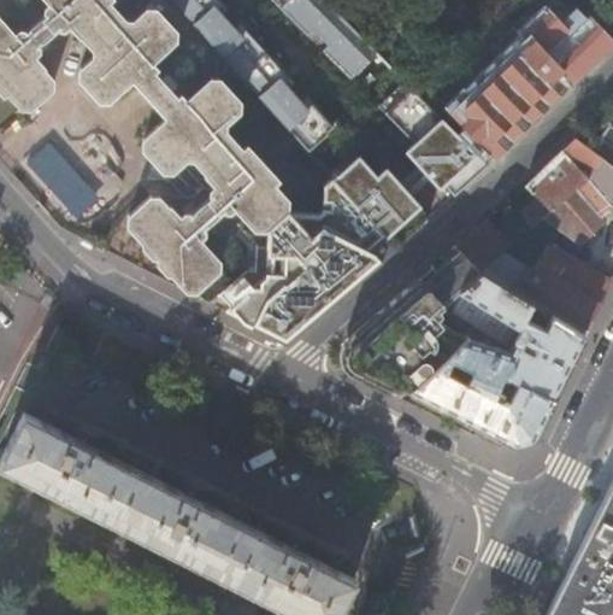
[(47,0),(54,7),(49,12),(51,17),(65,33),(70,33),(75,29),(84,40),(87,39),(98,51),(99,60),(84,74),(84,83),(104,104),(113,104),(135,83),(142,89),(159,74),(160,69),(157,65),(180,44),(178,34),(158,12),(149,12),(139,24),(127,24),(110,6),(115,1),(112,0),(47,0)]
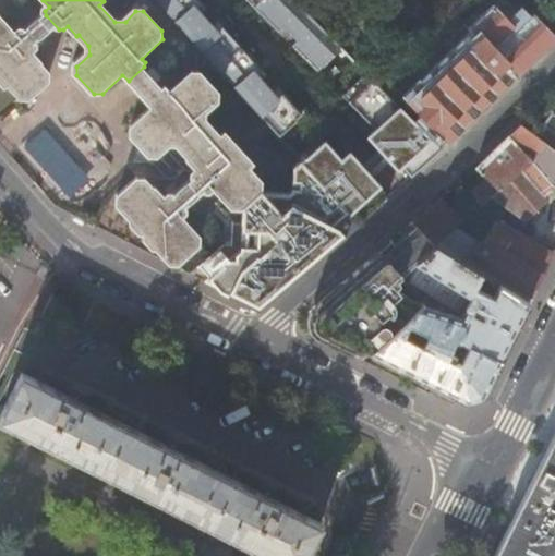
[(158,0),(306,164),(336,196),(361,226),(384,205),(219,24),(232,14),(243,5),(396,160),(401,166),(402,165),(413,178),(443,150),(296,0),(158,0)]
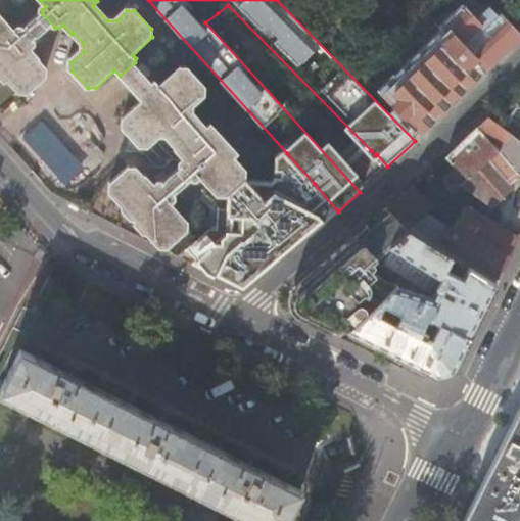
[(450,19),(445,17),(376,85),(420,132),(483,70),(486,73),(519,40),(519,32),(504,15),(500,16),(489,5),(484,8),(474,0),(467,7),(464,6),(450,19)]
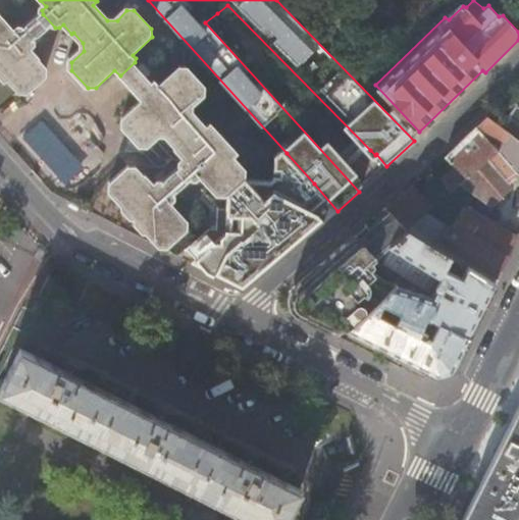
[(473,0),(483,8),(488,5),(483,0),(473,0)]
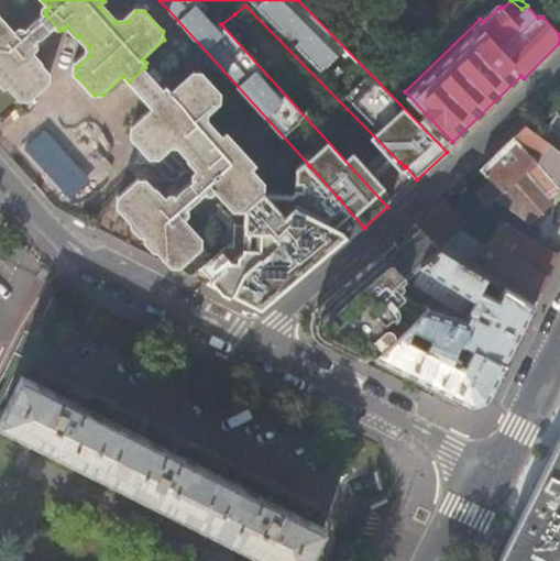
[(0,17),(0,80),(7,88),(10,88),(22,101),(32,101),(52,84),(52,77),(35,56),(41,52),(39,47),(26,33),(22,32),(18,36),(0,17)]
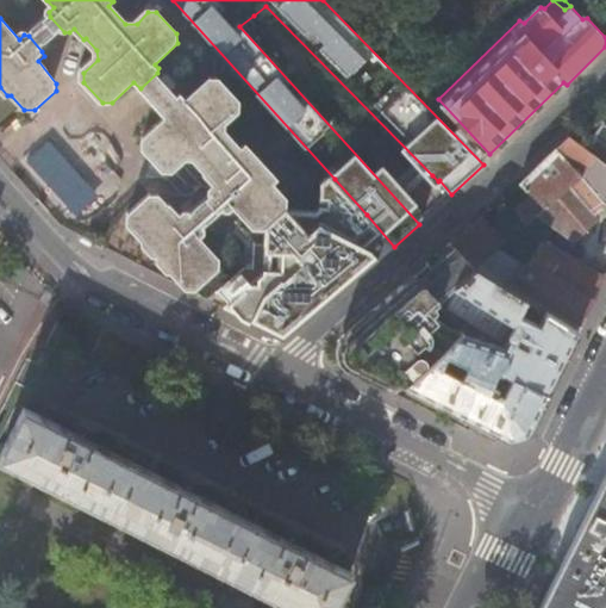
[(220,82),(211,82),(189,101),(185,97),(181,97),(163,113),(169,121),(147,141),(147,152),(164,172),(175,172),(188,160),(195,159),(207,174),(207,175),(217,186),(210,192),(229,213),(236,208),(247,219),(255,228),(266,227),(286,209),(287,200),(273,185),(277,180),(248,147),(242,152),(225,134),(226,124),(239,112),(239,104),(220,82)]
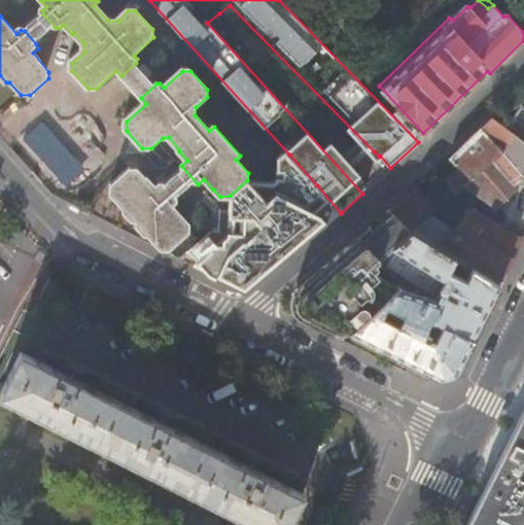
[(523,89),(513,100),(523,108),(523,89)]
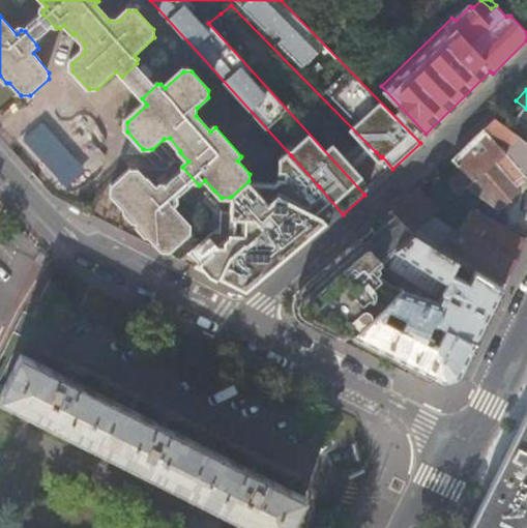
[(526,109),(511,130),(526,142),(526,109)]
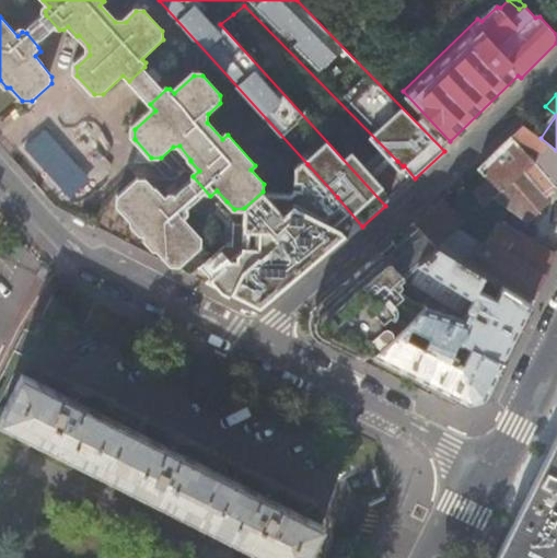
[(542,125),(533,117),(524,127),(535,135),(542,125)]
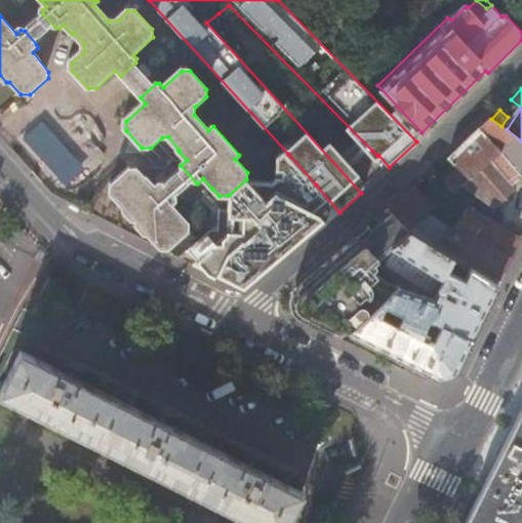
[(521,141),(507,129),(502,126),(491,119),(450,159),(460,170),(446,183),(455,193),(465,185),(495,207),(513,186),(493,159),(503,152),(521,173),(521,141)]
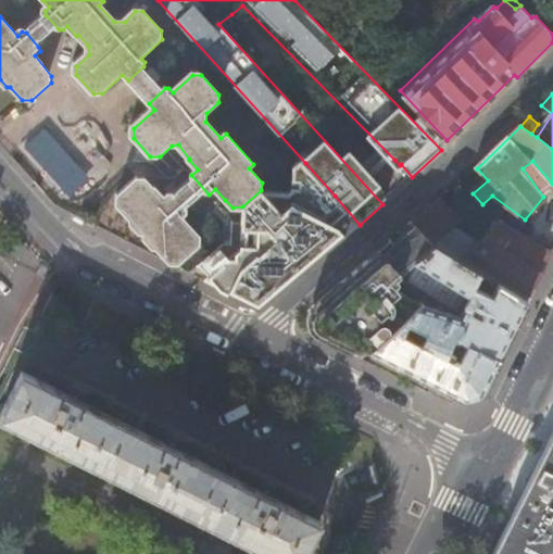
[(211,278),(206,281),(261,310),(298,278),(335,246),(360,225),(335,196),(305,163),(297,171),(294,193),(290,198),(264,194),(261,190),(242,206),(233,208),(225,200),(218,206),(235,224),(233,248),(226,246),(201,266),(211,278)]
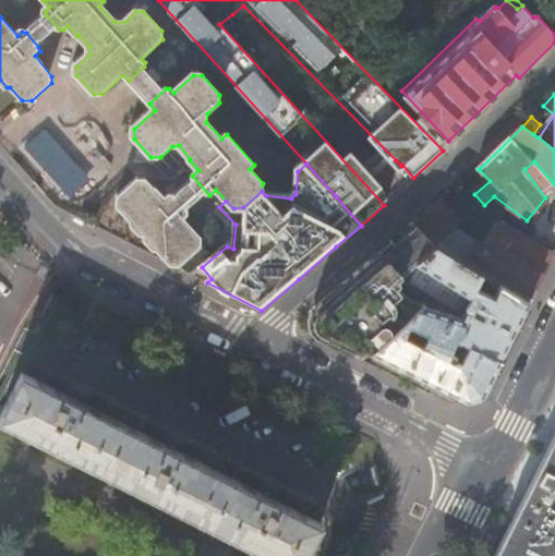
[(157,190),(156,191),(145,181),(140,181),(120,197),(120,206),(133,221),(134,226),(136,229),(142,234),(146,234),(148,237),(147,240),(155,249),(159,249),(173,264),(182,264),(202,245),(202,239),(183,219),(189,212),(172,194),(167,198),(157,190)]
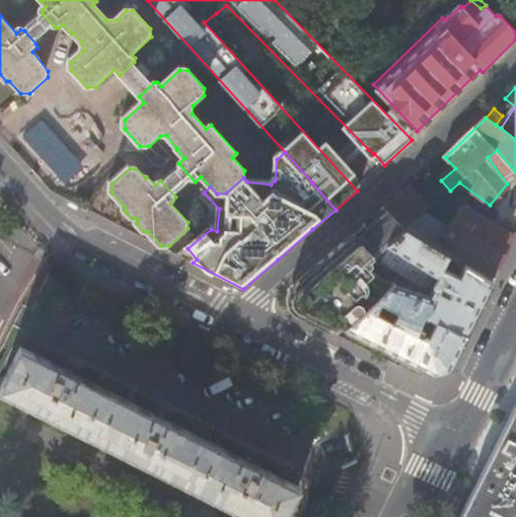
[(494,283),(515,241),(515,236),(465,209),(460,211),(450,228),(448,228),(424,214),(428,210),(411,187),(399,196),(386,207),(406,231),(458,262),(467,267),(494,283)]
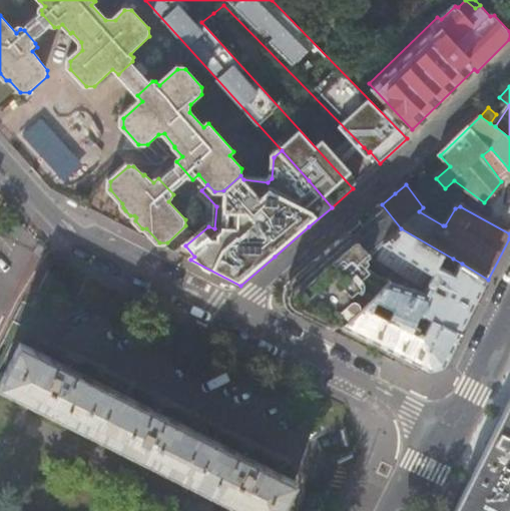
[(401,228),(382,204),(326,254),(297,280),(300,312),(313,318),(319,313),(320,315),(322,314),(327,319),(319,325),(327,329),(332,319),(344,325),(391,281),(370,257),(401,228)]
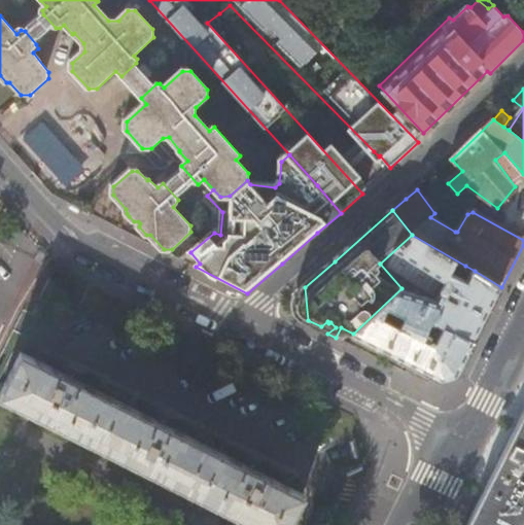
[(460,276),(465,266),(412,235),(380,264),(402,288),(405,287),(437,302),(440,311),(435,320),(476,341),(489,314),(501,287),(475,271),(469,281),(460,276)]
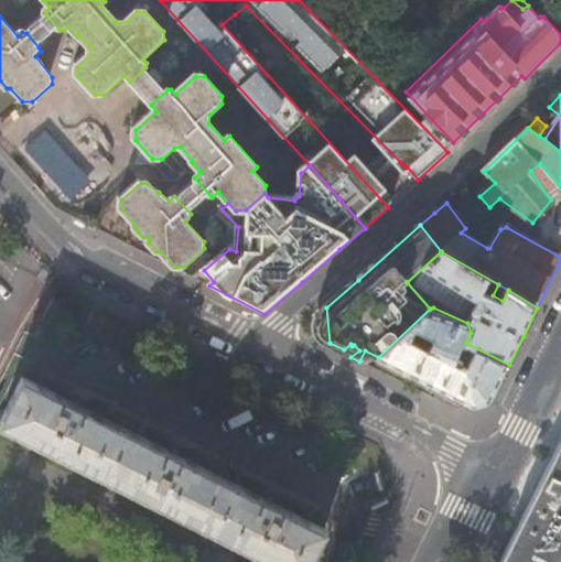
[(45,274),(40,271),(34,281),(40,284),(45,274)]
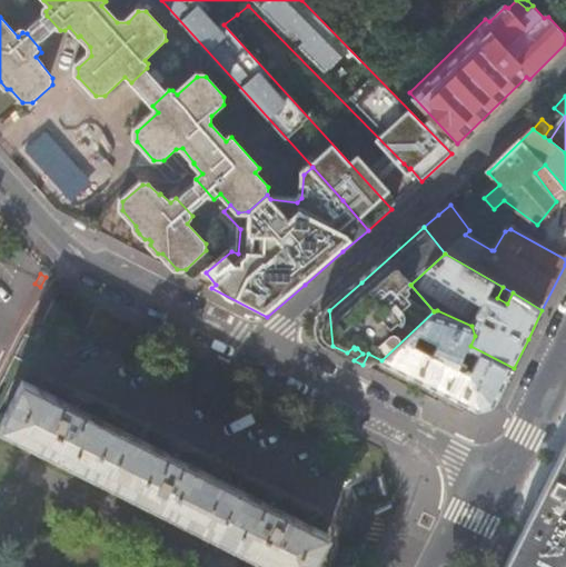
[(504,388),(514,368),(470,346),(475,336),(472,326),(437,310),(434,311),(381,360),(478,410),(495,405),(504,388)]
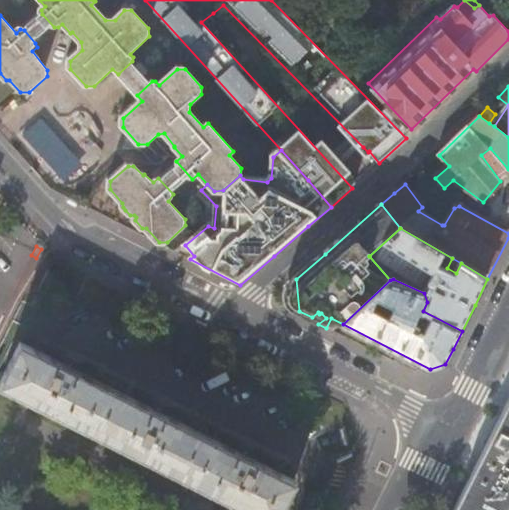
[(242,447),(239,453),(165,417),(168,410),(155,404),(151,410),(77,373),(79,367),(71,363),(66,361),(63,366),(21,346),(0,386),(252,509),(282,509),(296,481),(253,460),(255,453),(252,451),(242,447)]
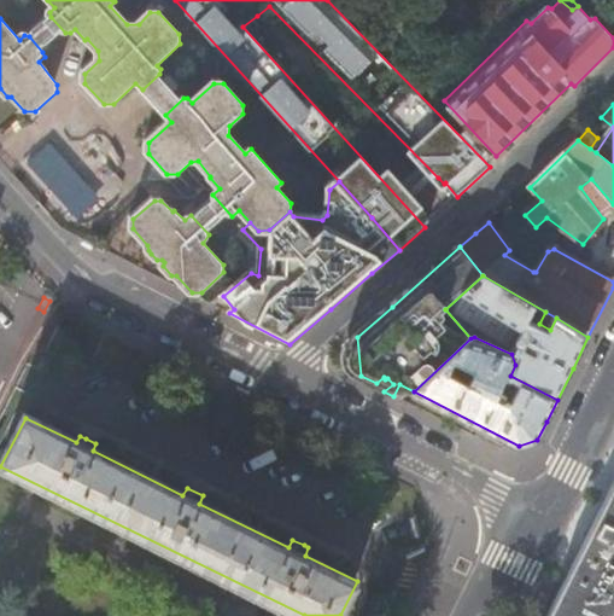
[(604,615),(613,597),(613,486),(550,615),(604,615)]
